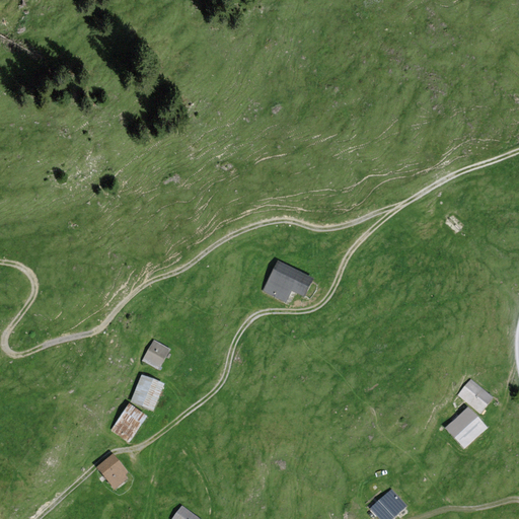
[(311,281),(278,264),(263,292),(284,303),(290,292),(302,298),(311,281)]
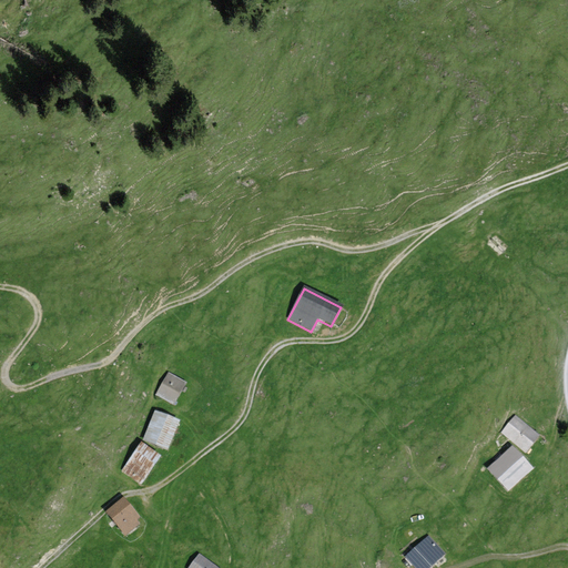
[(184,384),(168,372),(153,393),(171,404),(184,384)]
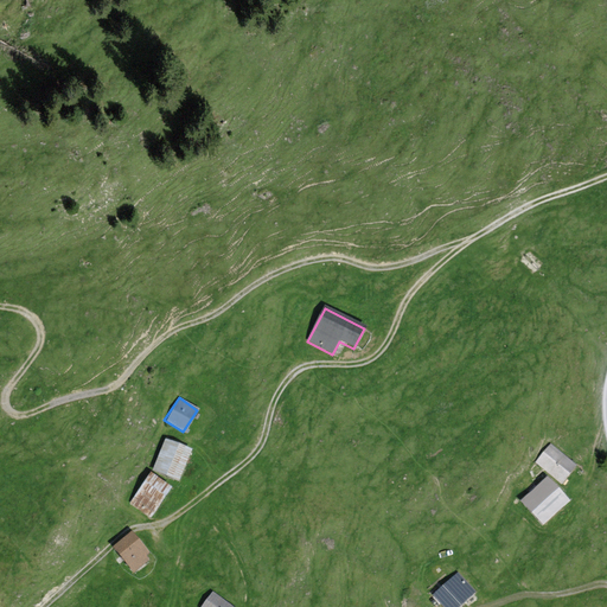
[(164,439),(152,470),(178,480),(191,449),(164,439)]
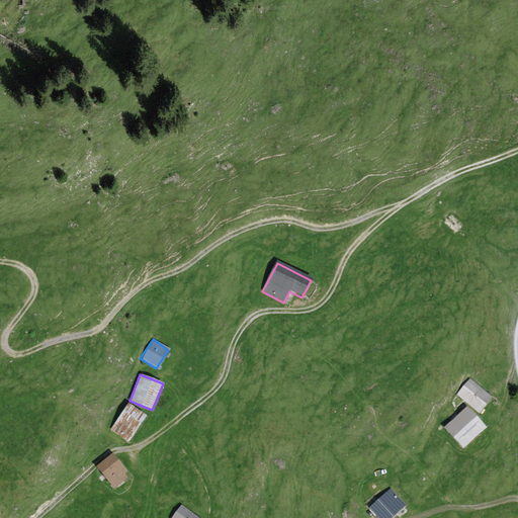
[(469,379),(456,395),(478,414),(492,398),(469,379)]
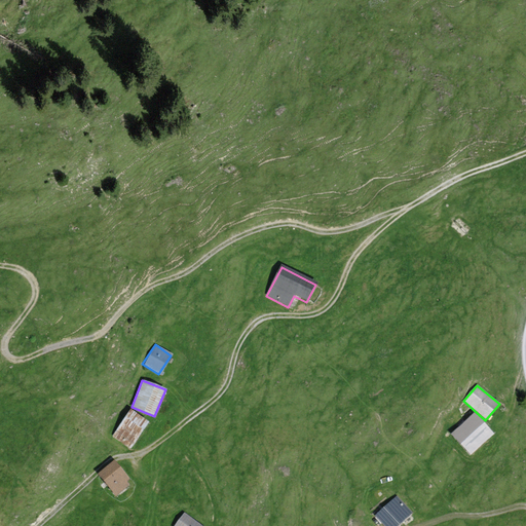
[(128,447),(146,423),(128,411),(111,435),(128,447)]
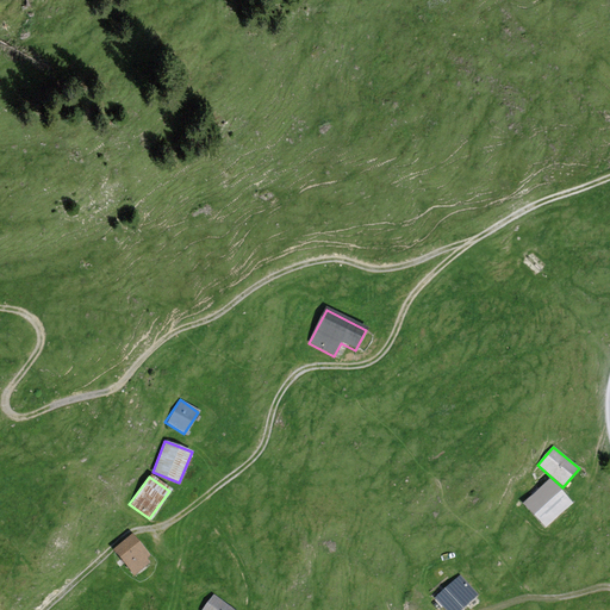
[(541,529),(568,506),(547,481),(521,504),(541,529)]
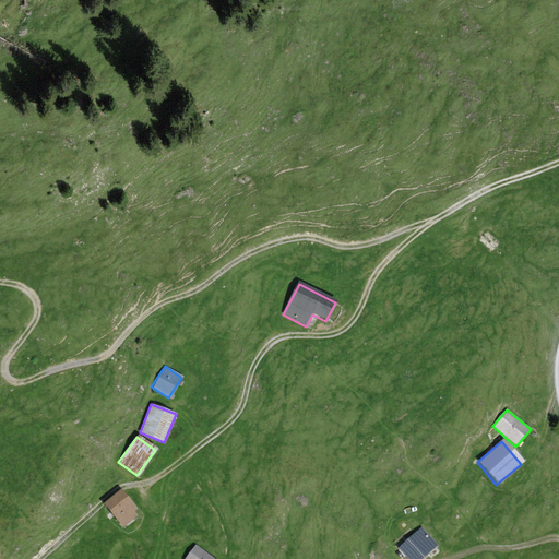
[(120,492),(103,506),(120,526),(137,513),(120,492)]
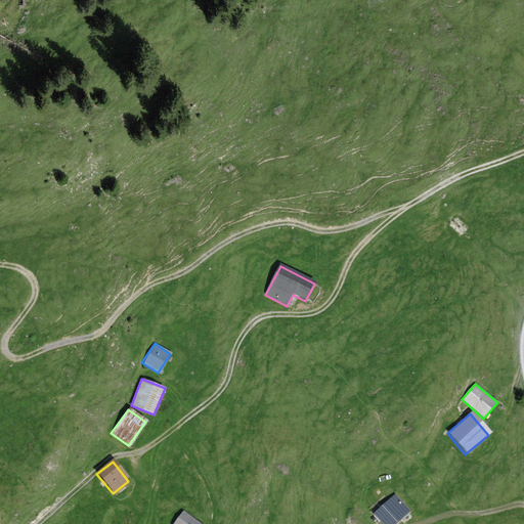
[(392,523),(409,508),(396,493),(375,515),(383,523),(392,523)]
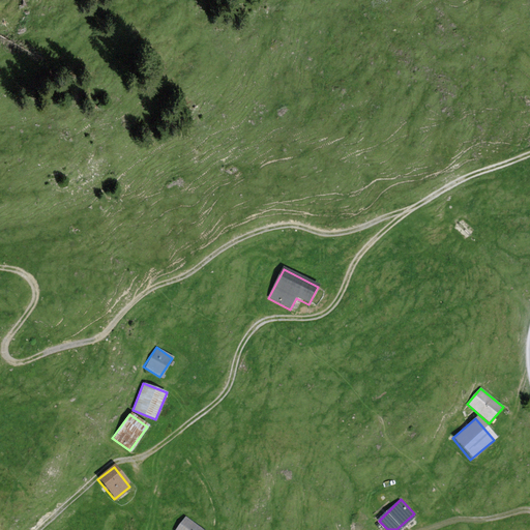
[(204,529),(184,516),(174,529),(204,529)]
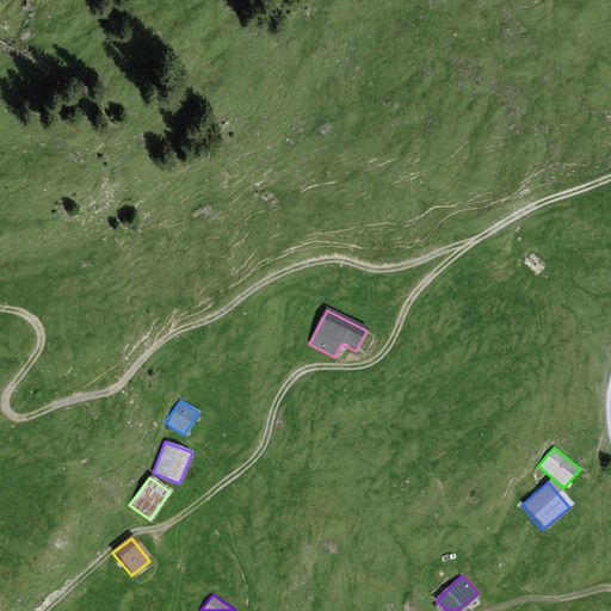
All buildings are outlined.
